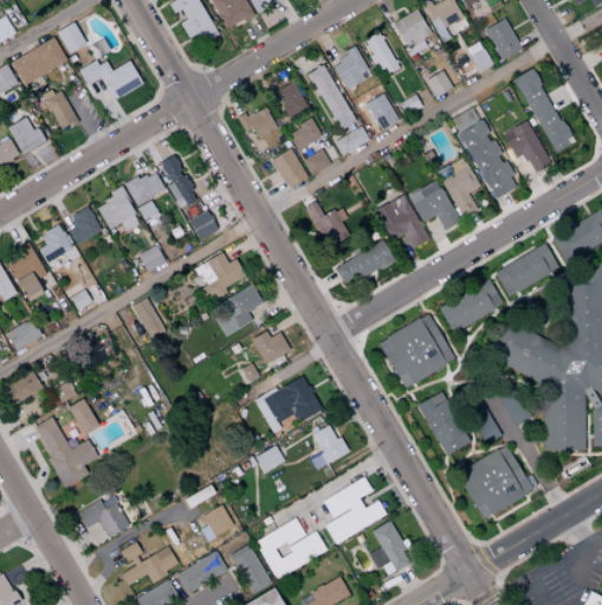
[(219,34),(200,0),(174,0),(169,2),(175,13),(182,8),(188,18),(181,23),(191,38),(198,34),(202,44),(219,34)]
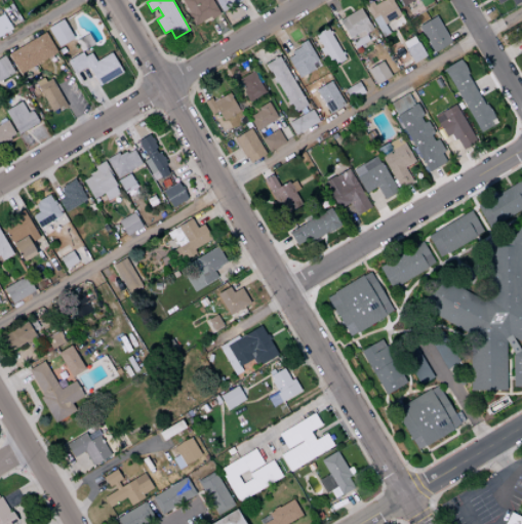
[(184,0),(197,25),(221,12),(213,0),(184,0)]
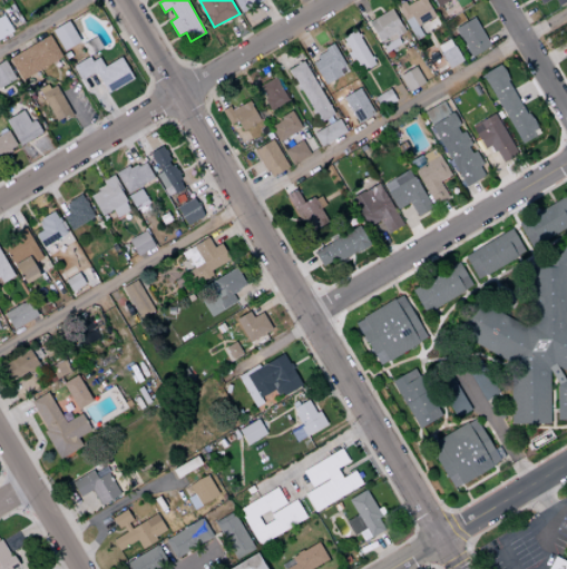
[(235,0),(241,11),(266,0),(235,0)]
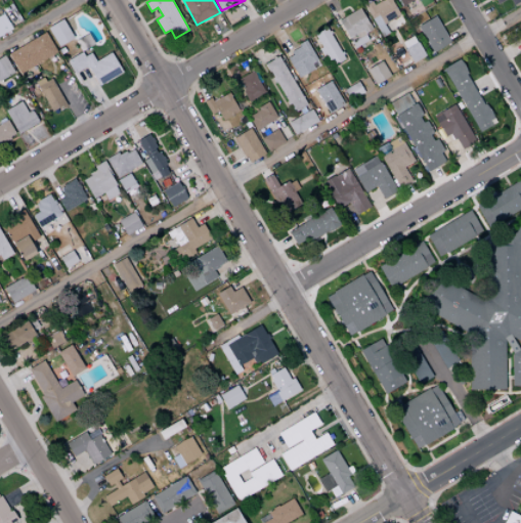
[(401,15),(394,0),(379,0),(367,6),(383,36),(390,33),(385,24),(401,15)]
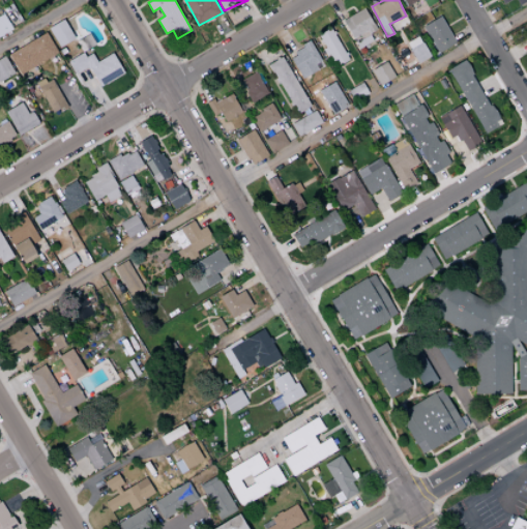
[(371,33),(378,29),(367,7),(344,20),(359,49),(375,40),(371,33)]
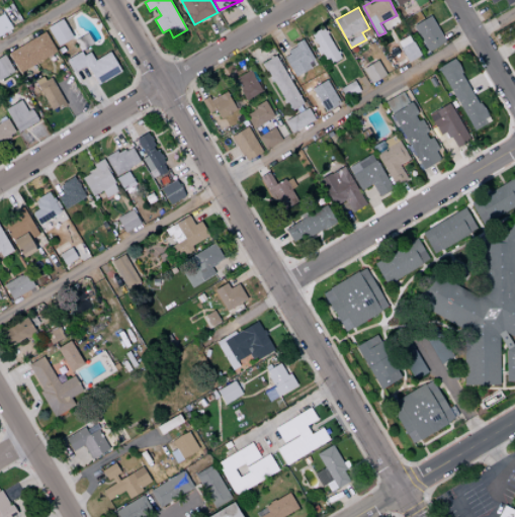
[(0,17),(0,36),(14,29),(7,14),(0,17)]
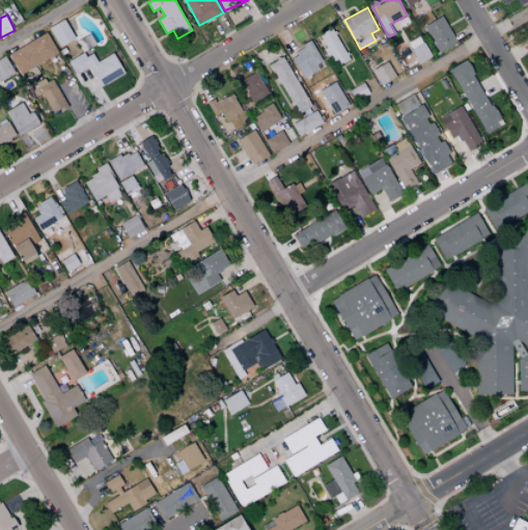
[(426,23),(437,52),(456,45),(445,16),(426,23)]
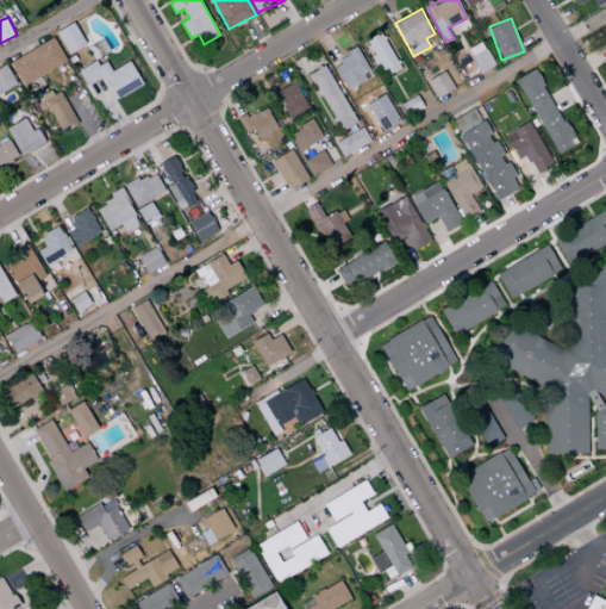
[(87,45),(76,22),(58,30),(68,53),(87,45)]
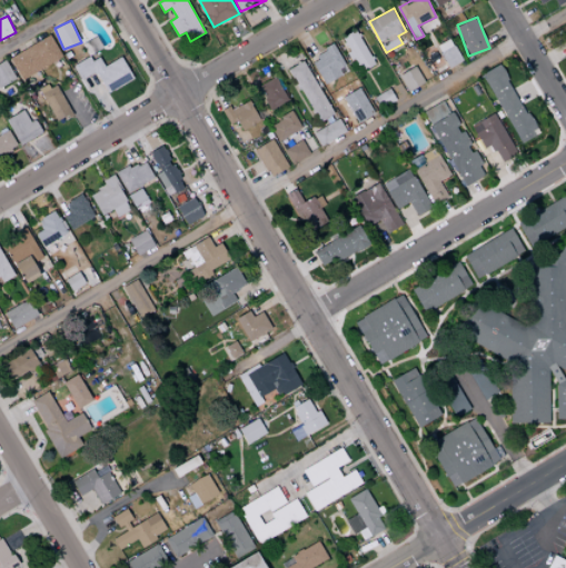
[(344,36),(359,71),(375,65),(359,29),(344,36)]
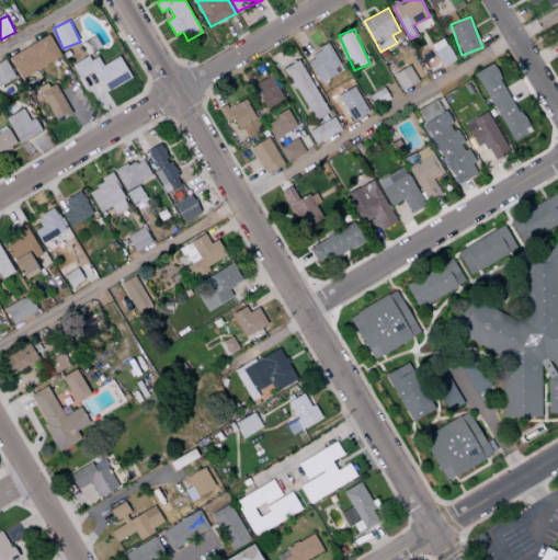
[(10,57),(22,79),(63,56),(50,34),(10,57)]
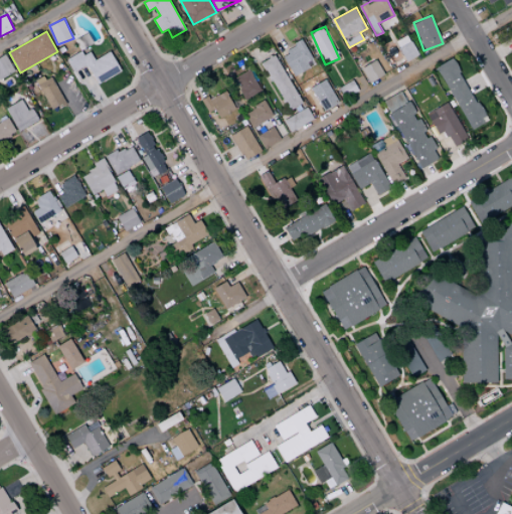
[(94,42),(88,33),(79,38),(84,47),(94,42)]
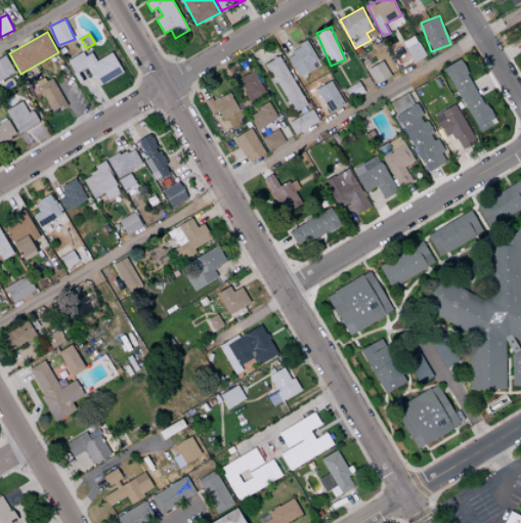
[(426,56),(417,35),(403,41),(414,62),(426,56)]
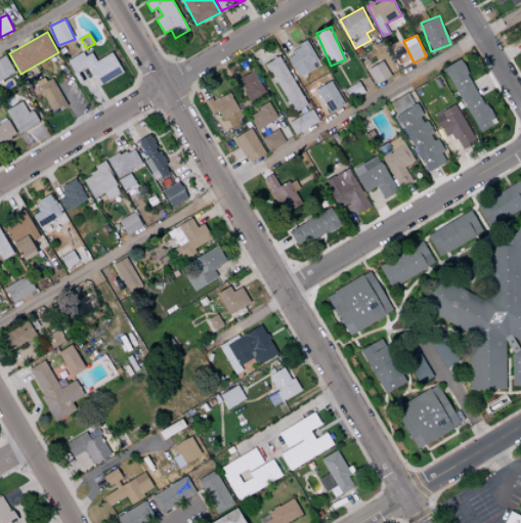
[(316,69),(313,62),(319,59),(309,42),(287,54),(300,78),(316,69)]
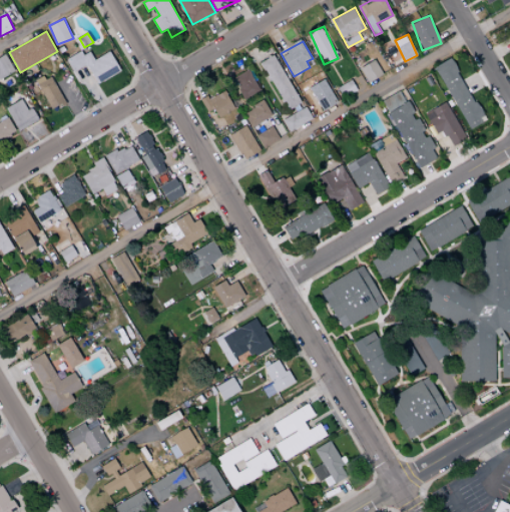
[(121,70),(110,50),(95,59),(89,48),(67,60),(74,72),(89,64),(99,82),(121,70)]
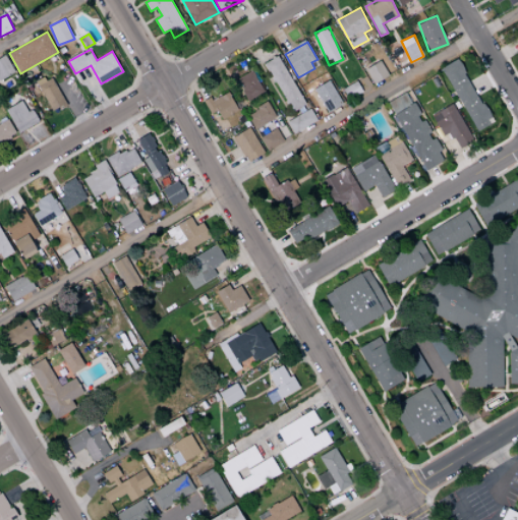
[(0,57),(0,79),(16,71),(6,54),(0,57)]
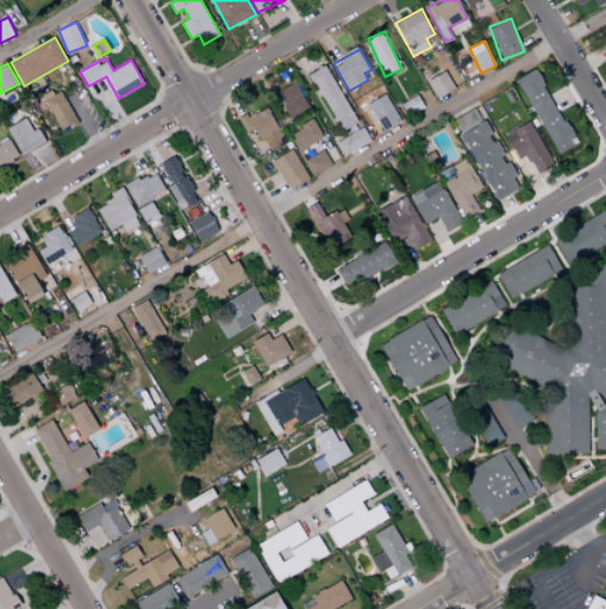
[(356,124),(329,63),(313,72),(341,131),(356,124)]
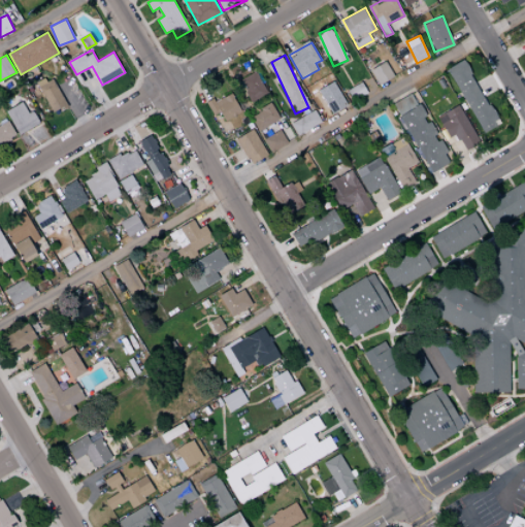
[(451,66),(481,133),(498,126),(468,59),(451,66)]
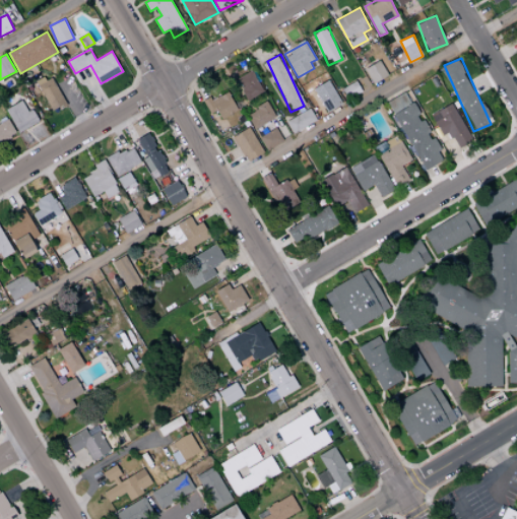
[(366,68),(374,83),(389,75),(381,60),(366,68)]
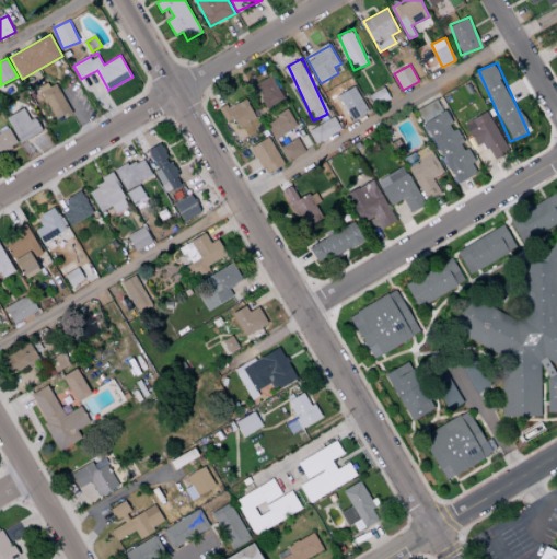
[(268,107),(285,99),(271,76),(255,84),(268,107)]
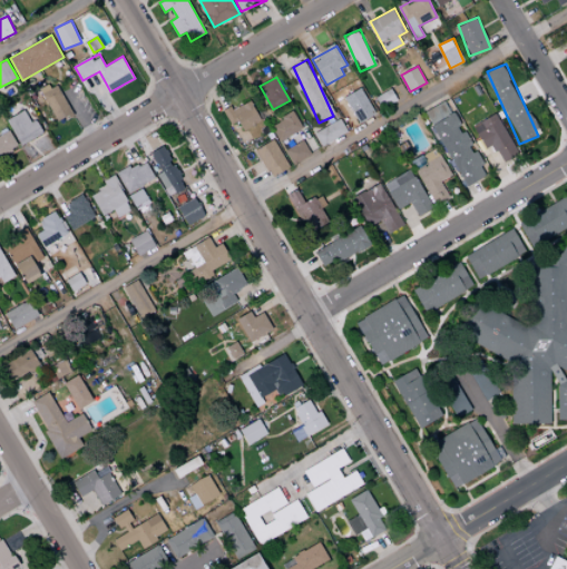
[(57,81),(41,89),(57,121),(72,114),(57,81)]
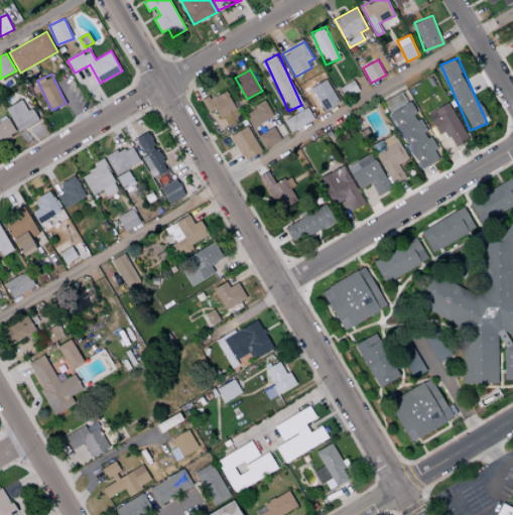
[(312,87),(324,111),(340,104),(329,80),(312,87)]
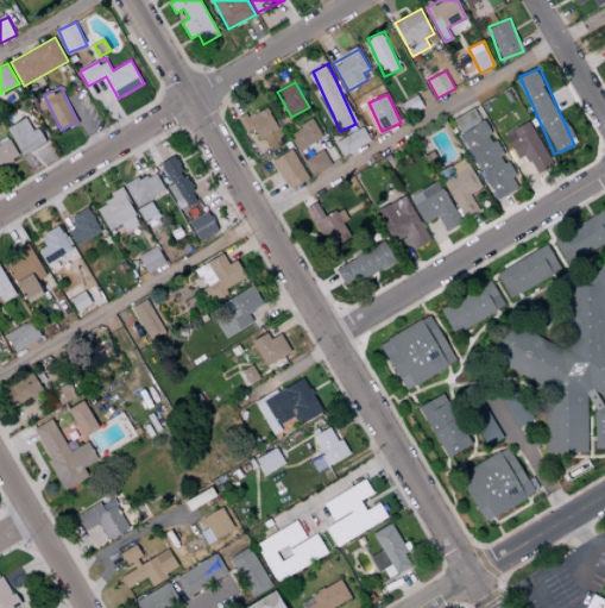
[(246,133),(256,129),(260,138),(279,130),(268,106),(240,119),(246,133)]
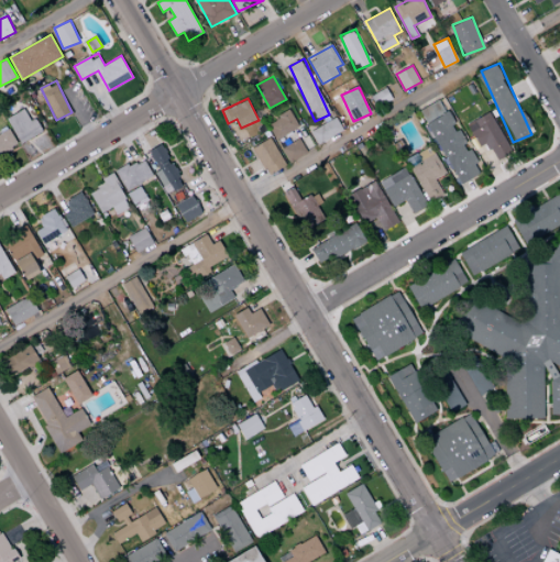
[(458,185),(482,173),(471,150),(470,150),(460,130),(458,130),(441,99),(420,110),(458,185)]
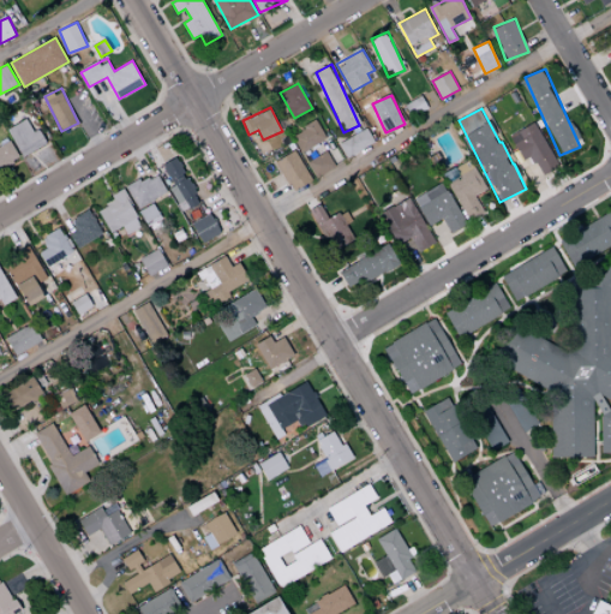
[(34,132),(28,119),(10,126),(22,155),(48,144),(41,129),(34,132)]
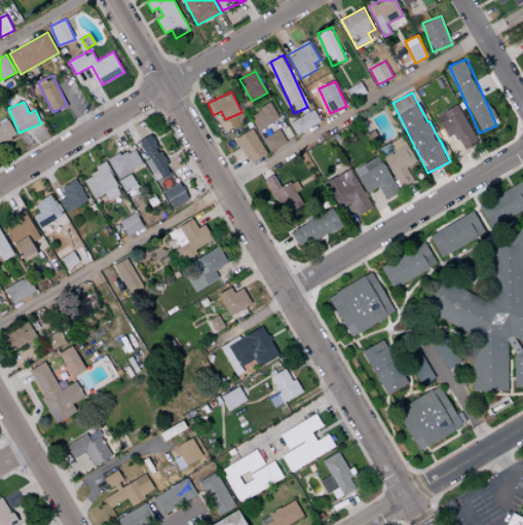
[(252,112),(258,128),(279,120),(273,104),(252,112)]
